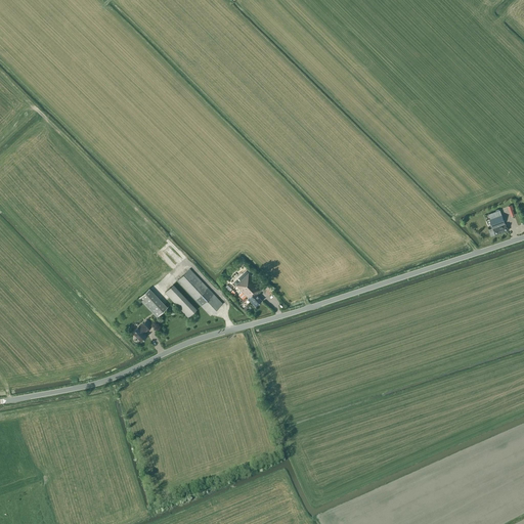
[(496,211),(488,214),(490,219),(489,219),(492,228),(489,230),(491,235),(494,234),(495,235),(509,230),(506,224),(505,224),(501,215),(499,211),(499,210),(498,210),(498,209),(495,210),(496,211)]
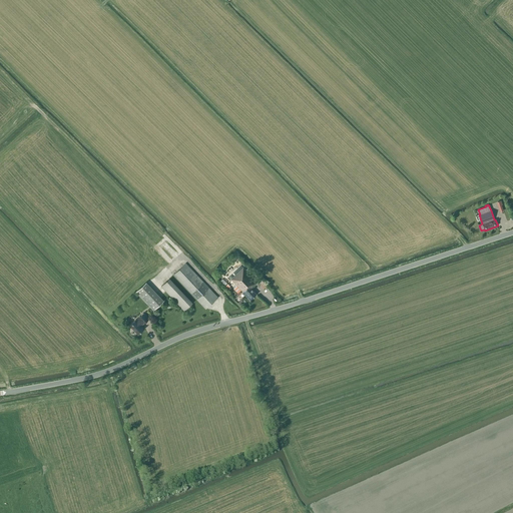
[(173,275),(205,309),(217,298),(185,264),(173,275)]
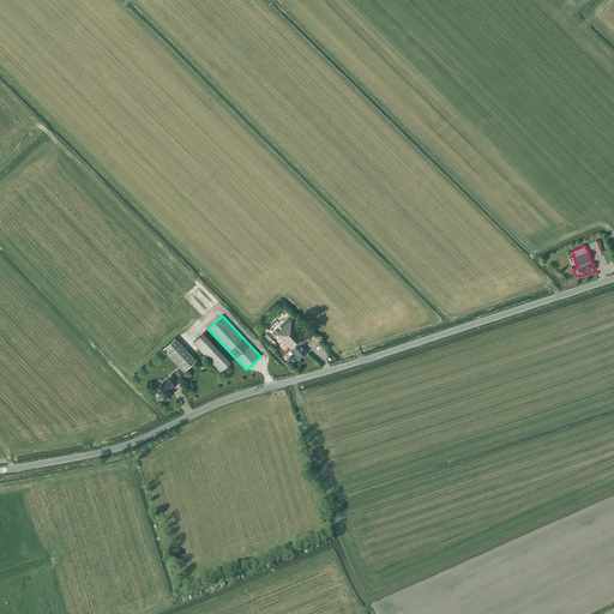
[(292,320),(276,335),(290,349),(299,359),(307,351),(301,345),(305,342),(304,341),(308,337),(292,320)]
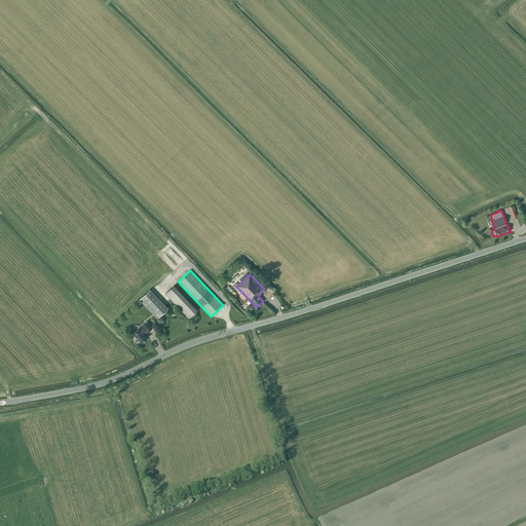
[(226,287),(231,291),(235,287),(230,283),(226,287)]
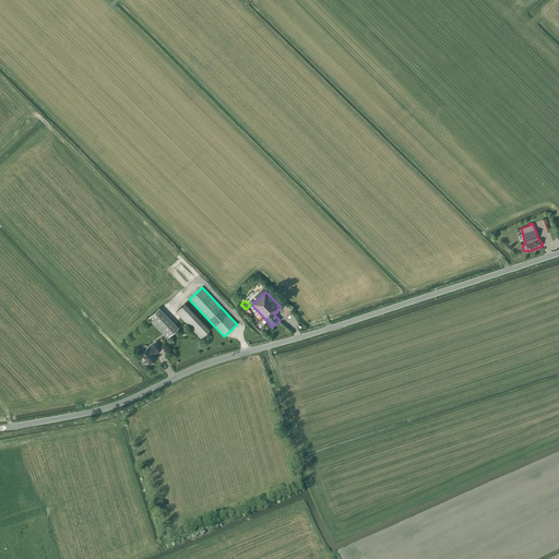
[(185,304),(176,312),(178,314),(180,317),(201,339),(210,331),(185,304)]
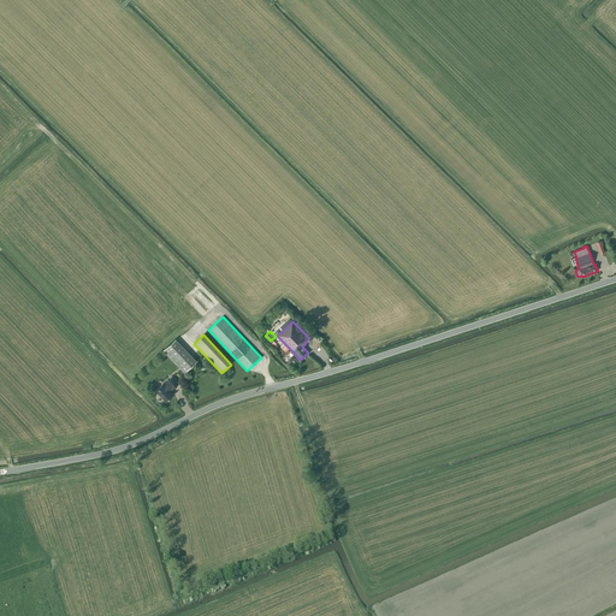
[(315,347),(320,343),(315,337),(311,341),(315,347)]
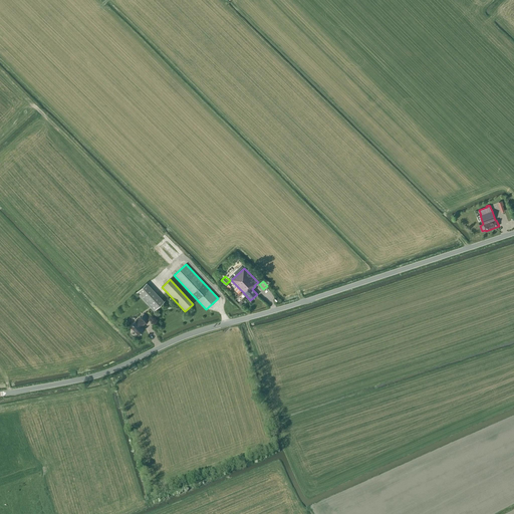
[(136,293),(154,311),(164,301),(146,283),(136,293)]
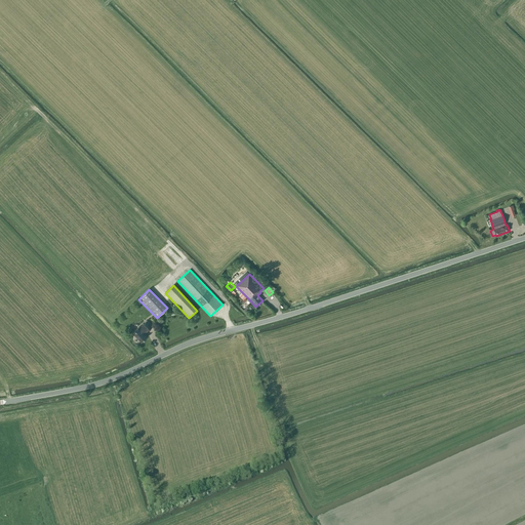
[(147,320),(142,325),(139,327),(138,327),(132,333),(140,341),(148,336),(145,332),(147,330),(147,331),(153,326),(147,320)]
